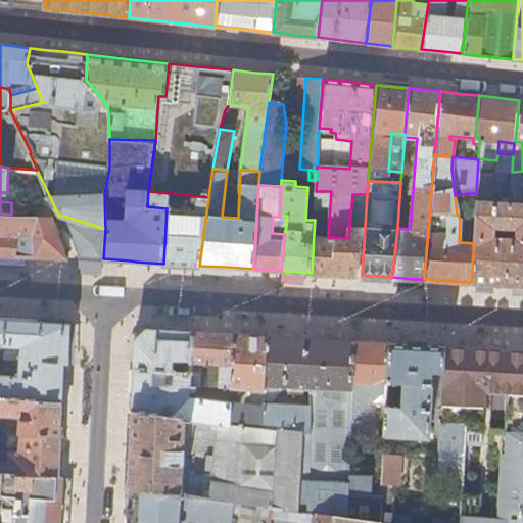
[(167,208),(163,264),(181,265),(199,266),(208,197),(148,191),(147,206),(167,208)]
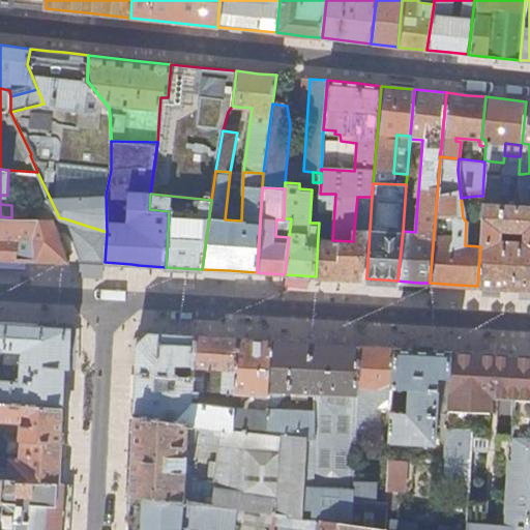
[(319,223),(318,237),(332,239),(335,194),(320,194),(319,223)]
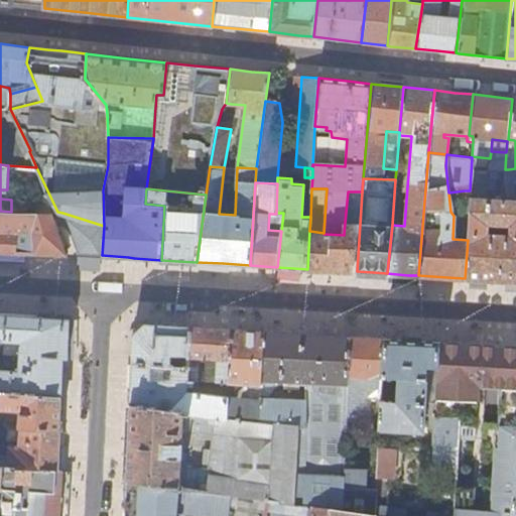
[(345,223),(360,224),(362,191),(348,191),(345,223)]
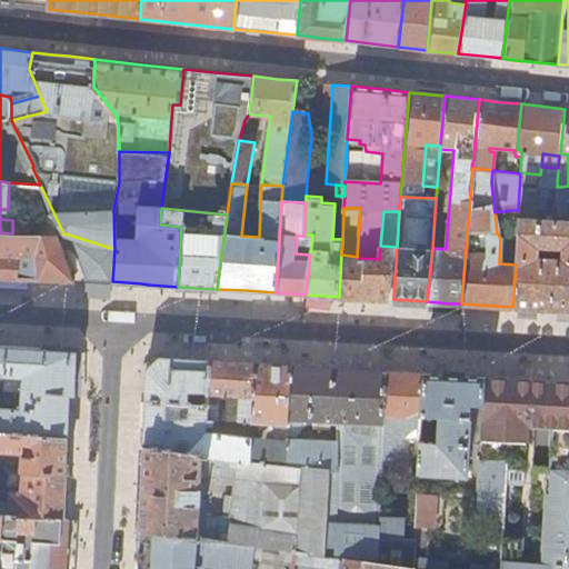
[(516,265),(512,307),(556,310),(568,310),(568,220),(518,218),(518,222),(516,265)]
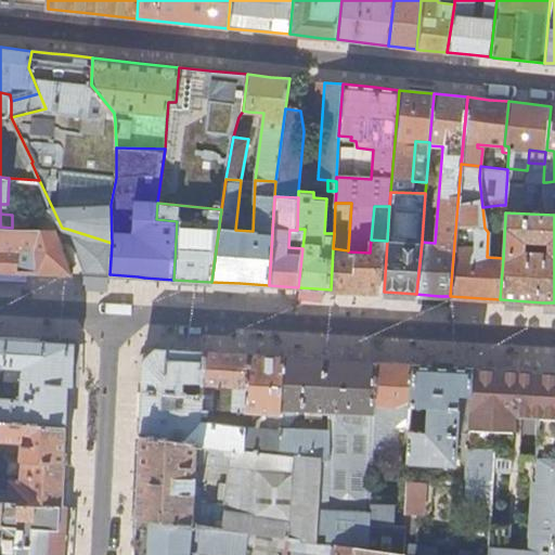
[(12,228),(0,227),(0,269),(72,273),(55,230),(12,228)]
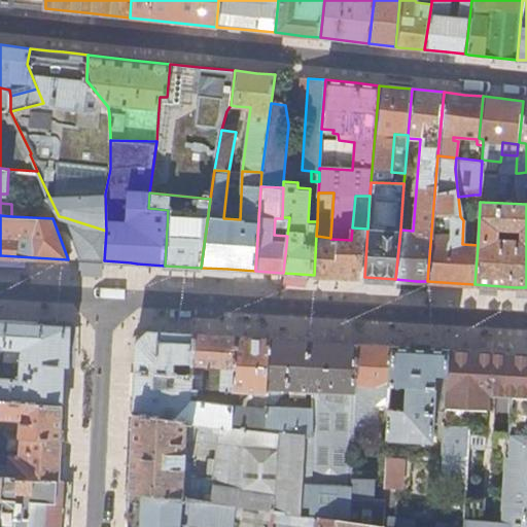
[(106,231),(64,217),(79,260),(104,260),(106,231)]
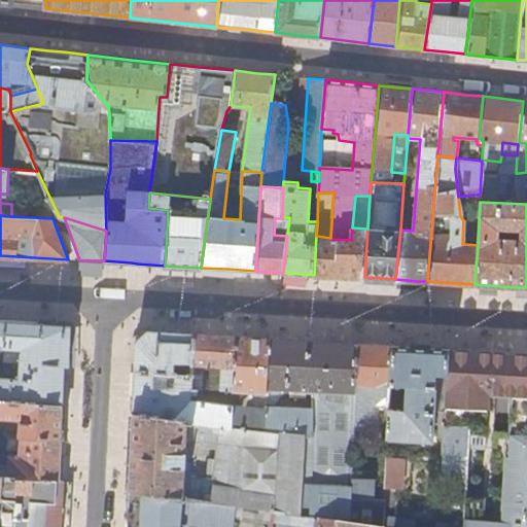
[(351,240),(347,277),(364,277),(367,229),(352,227),(351,240)]
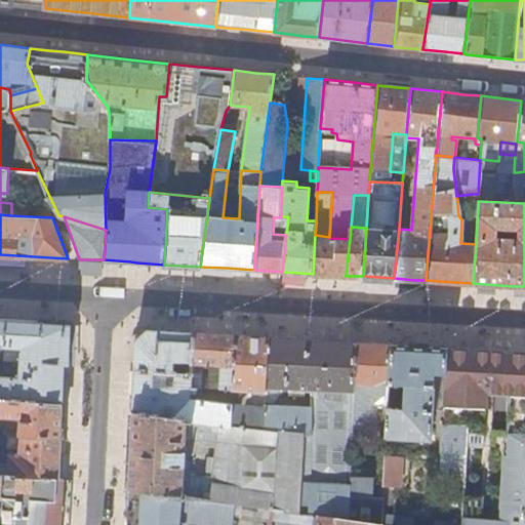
[(315,235),(313,274),(332,275),(346,276),(350,239),(329,238),(329,237),(315,235)]
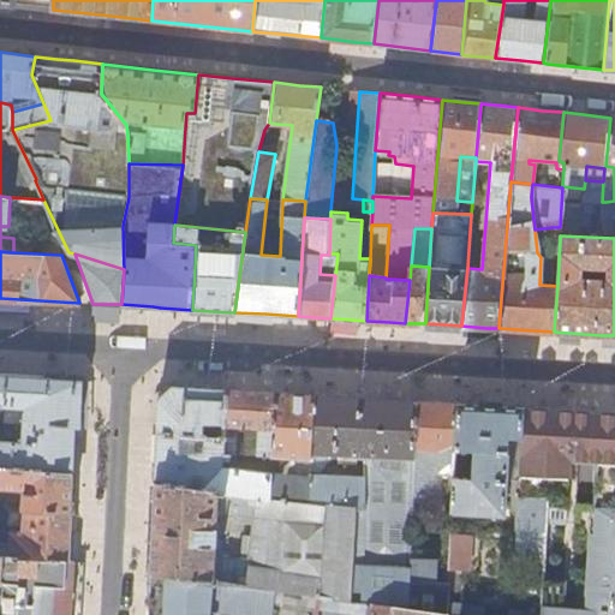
[(0,469),(24,471),(75,473),(76,429),(82,429),(84,382),(34,380),(0,377),(0,469)]
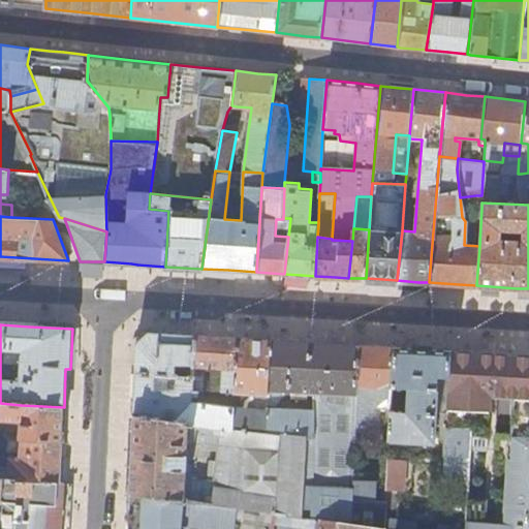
[(194,366),(196,337),(170,335),(150,334),(138,344),(137,373),(177,377),(178,364),(194,366)]
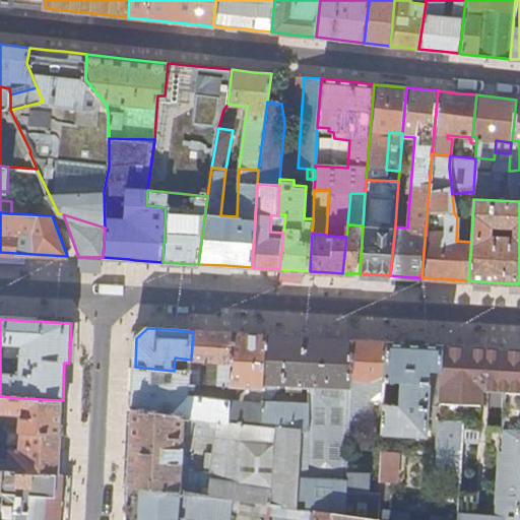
[(263,388),(267,335),(235,333),(193,331),(191,360),(190,372),(174,371),(135,367),(134,387),(133,410),(184,416),(219,420),(261,426),(262,404),(240,402),(233,401),(190,395),(190,386),(201,386),(202,362),(220,363),(220,386),(239,387),(263,388)]
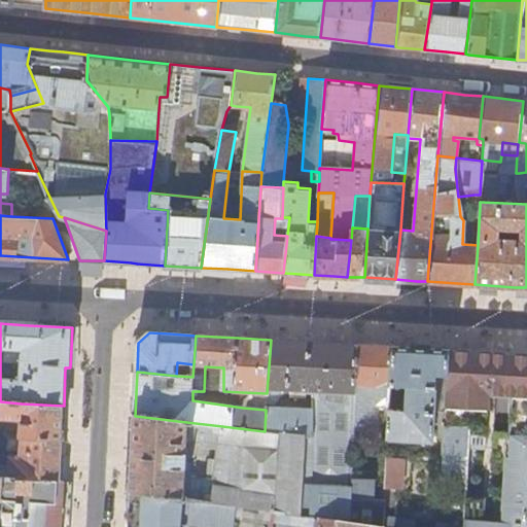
[(356,386),(358,346),(312,343),(271,340),(267,393),(267,403),(276,405),(282,395),(282,390),(292,391),(292,397),(307,398),(307,391),(315,391),(314,410),(301,409),(301,403),(293,403),(292,409),(267,408),(266,410),(265,431),(306,436),(306,437),(314,438),(313,486),(312,518),(317,519),(350,523),(352,479),(354,432),(356,386)]
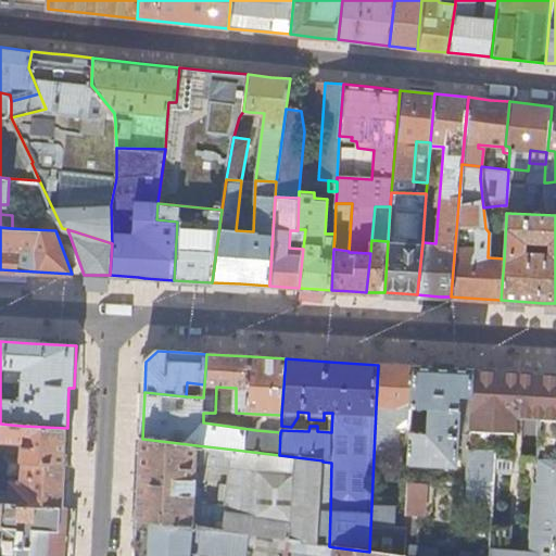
[(413,408),(415,367),(397,366),(378,365),(376,407),(399,409),(397,428),(401,428),(411,429),(413,408)]
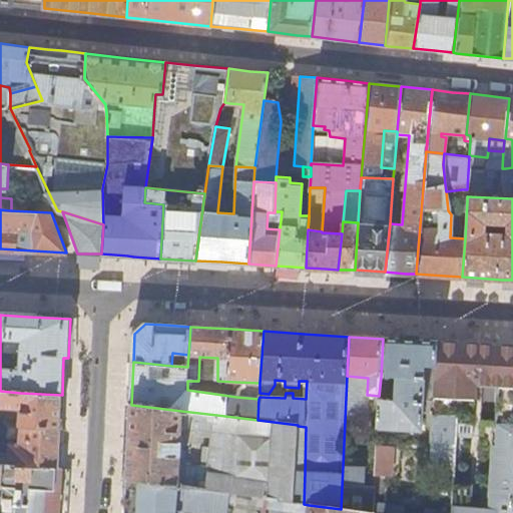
[(436,367),(437,342),(414,340),(383,339),(381,377),(396,378),(395,398),(379,398),(378,428),(422,431),(423,401),(425,367),(436,367)]
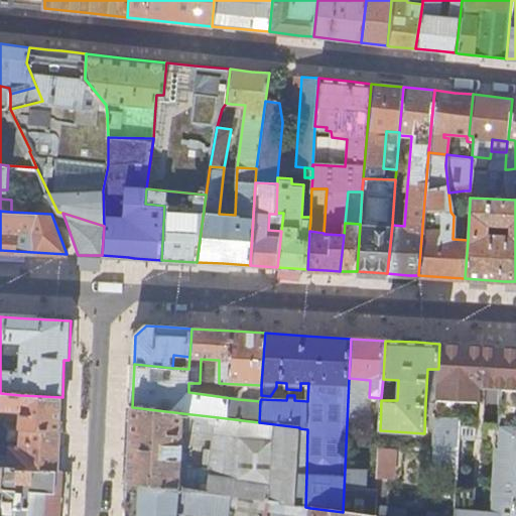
[(515,348),(504,348),(463,345),(439,344),(438,369),(437,400),(437,404),(436,417),(460,418),(458,440),(474,441),(478,385),(499,387),(491,515),(472,515),(474,489),(457,488),(455,515),(511,515),(515,449),(515,348)]
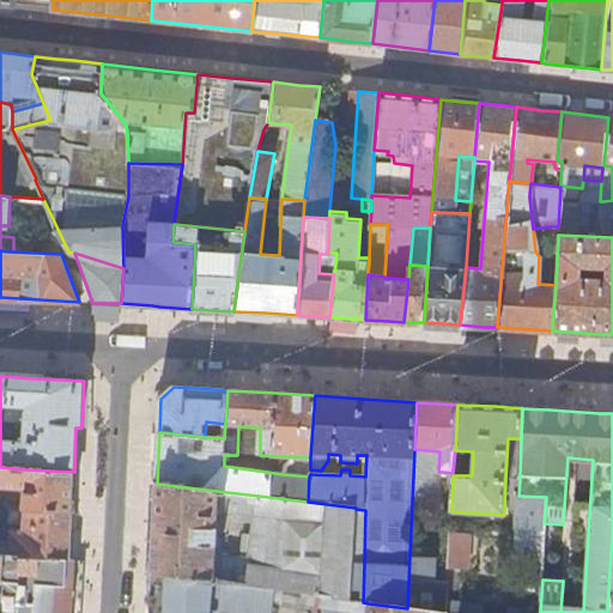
[(224,438),(225,424),(206,422),(205,437),(224,438)]
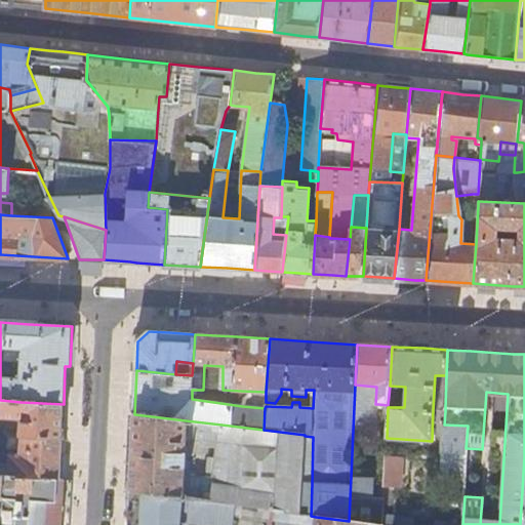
[(445,411),(445,407),(446,375),(435,375),(433,410),(445,411)]
